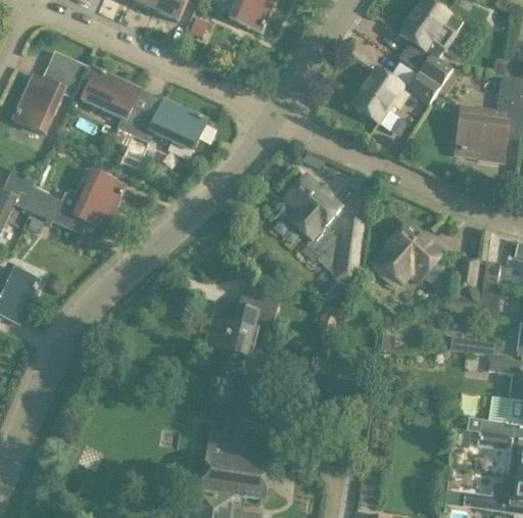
[(135,0),(153,8),(157,0),(135,0)]
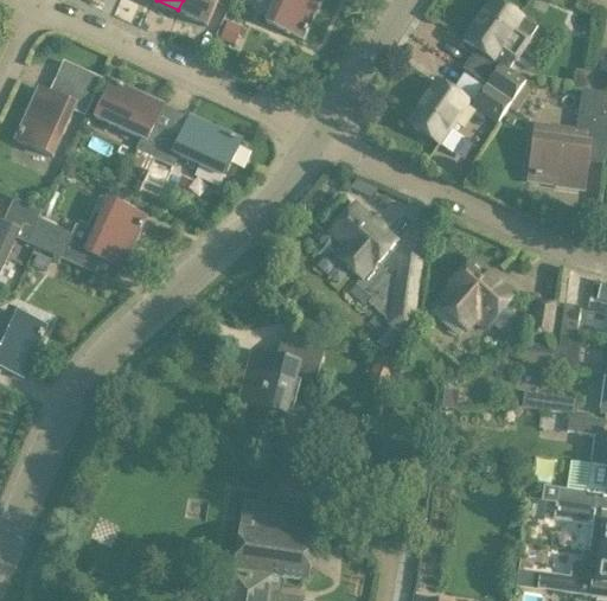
[(183,0),(178,10),(206,23),(216,0),(183,0)]
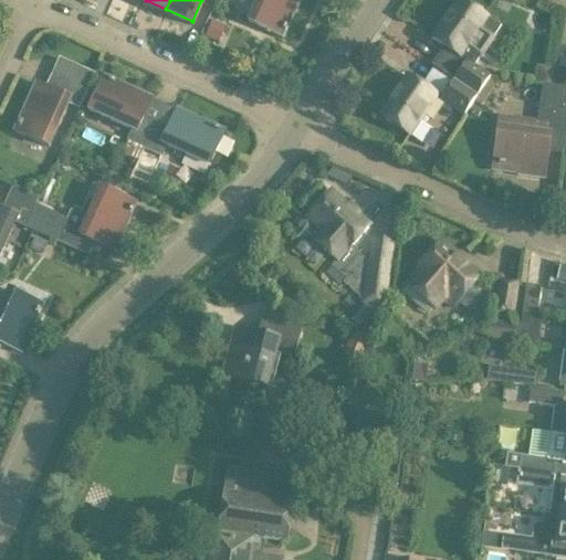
[(255,0),(248,18),(283,33),(297,0),(255,0)]
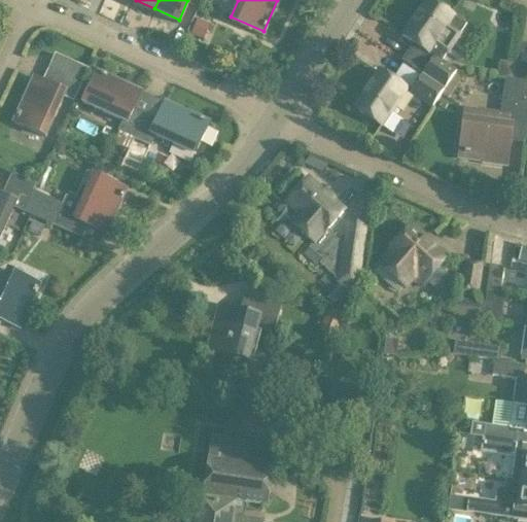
[(423,0),(401,32),(433,54),(434,54),(442,58),(466,21),(435,0),(423,0)]
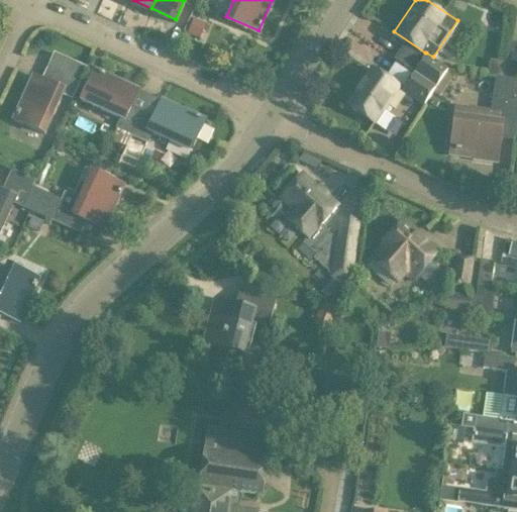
[(44,130),(63,91),(72,96),(87,64),(54,48),(41,76),(33,73),(13,116),(44,130)]
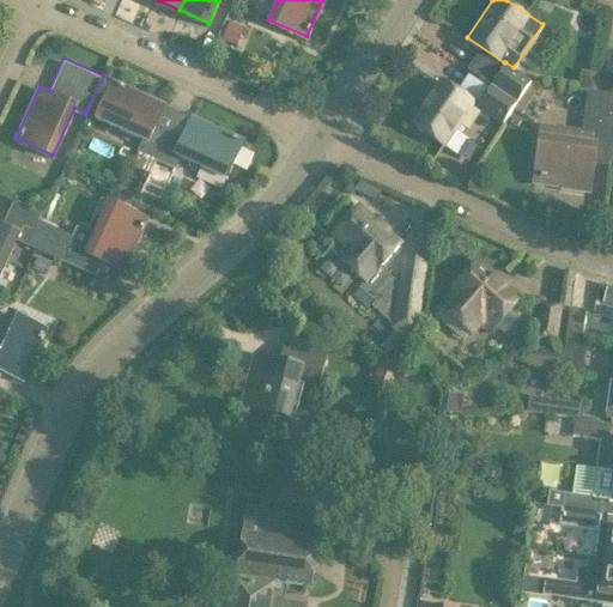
[(491,83),(516,101),(530,79),(514,67),(505,62),(504,62),(491,83)]
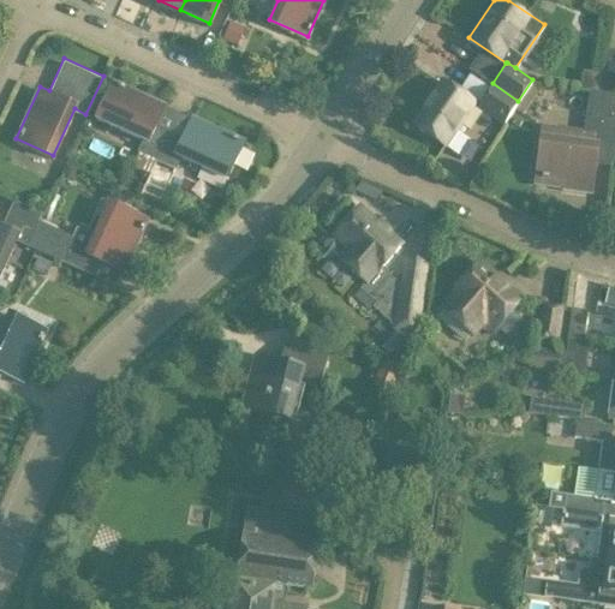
[(598,89),(595,117),(614,120),(614,72),(602,71),(598,89)]
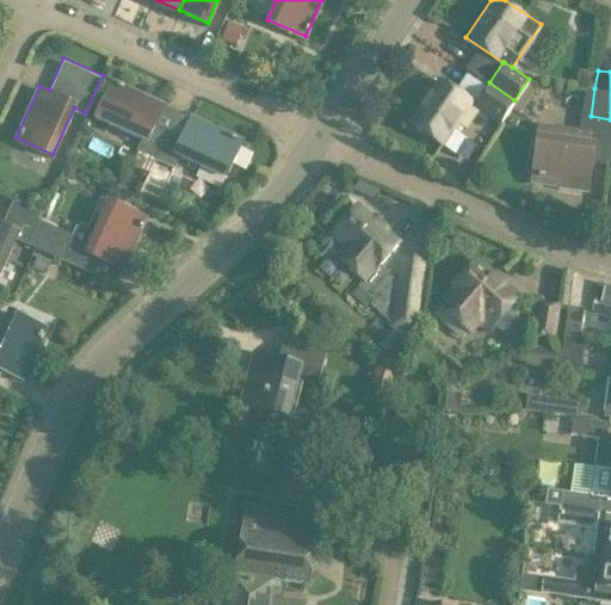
[(438,76),(408,119),(442,142),(456,152),(467,135),(452,127),(471,99),(438,76)]
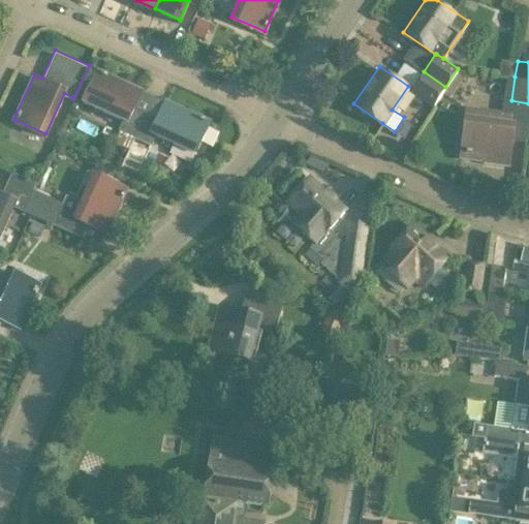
[(132,134),(134,135),(146,110),(134,104),(142,90),(142,89),(97,67),(83,99),(122,118),(118,127),(119,128),(132,134)]
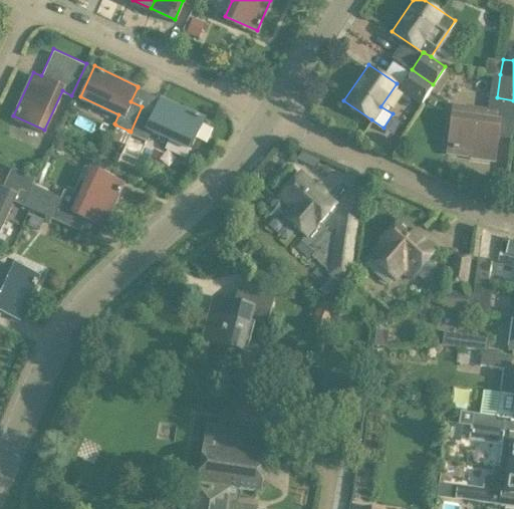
[(436,91),(439,88),(433,84),(412,69),(400,86),(422,100),(430,88),(436,91)]
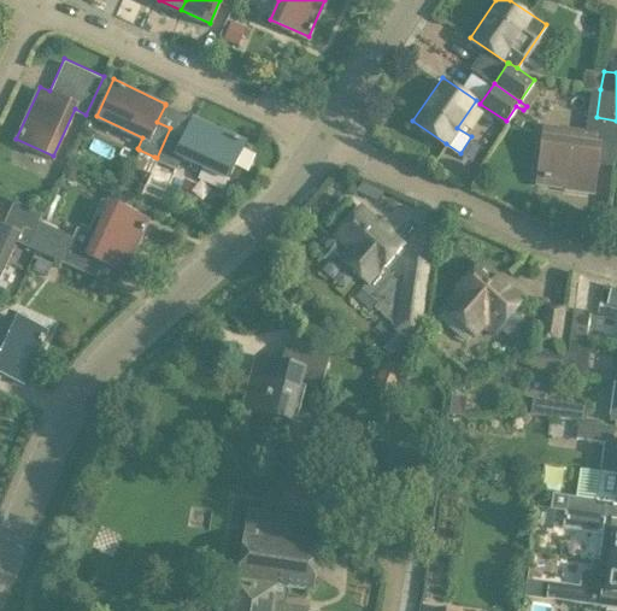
[(587,116),(597,117),(600,89),(591,88),(587,116)]
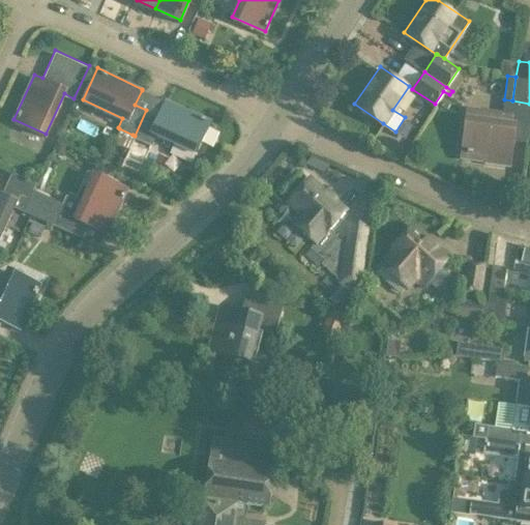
[(146,110),(135,136),(151,143),(155,134),(196,152),(209,119),(166,99),(165,100),(157,115),(146,110)]
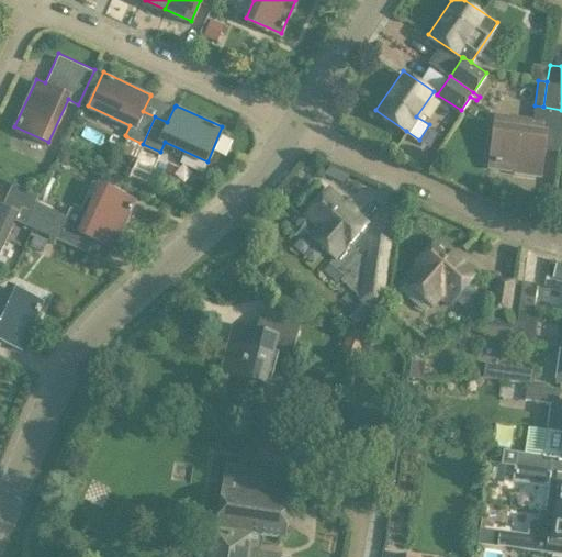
[(561,124),(561,110),(543,107),(535,106),(532,117),(496,111),(494,122),(489,160),(515,164),(514,170),(540,174),(544,147),(559,148),(560,144),(561,129),(561,124)]
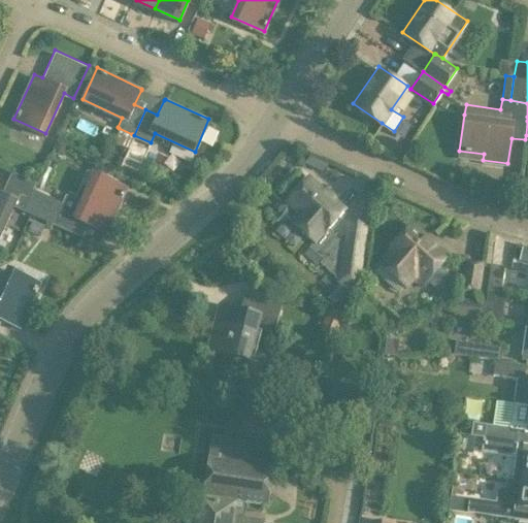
[(129,146),(134,135),(132,134),(119,128),(113,139),(129,146)]
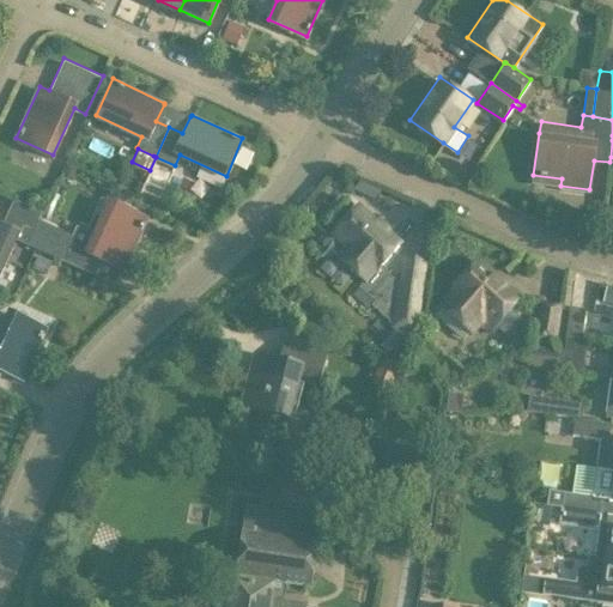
[(0,271),(16,237),(28,242),(38,217),(42,208),(13,196),(1,223),(0,222),(0,271)]
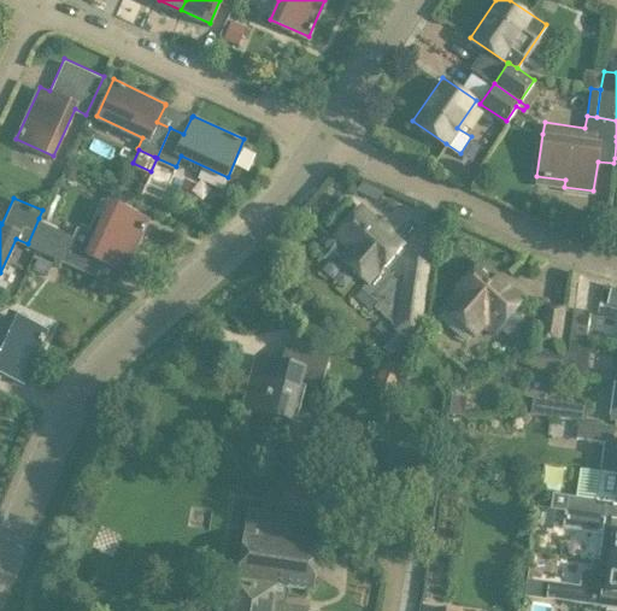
[(106,260),(124,269),(147,217),(111,200),(104,215),(97,212),(88,230),(77,225),(72,234),(39,218),(28,244),(99,276),(106,260)]
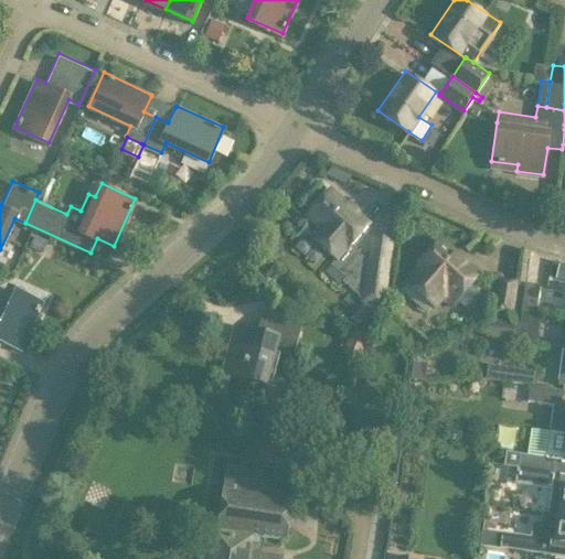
[(351,242),(370,221),(330,185),(306,214),(318,225),(309,235),(336,258),(331,262),(345,276),(342,279),(361,294),(361,300),(384,304),(394,238),(371,235),(366,258),(355,249),(355,245),(351,242)]
